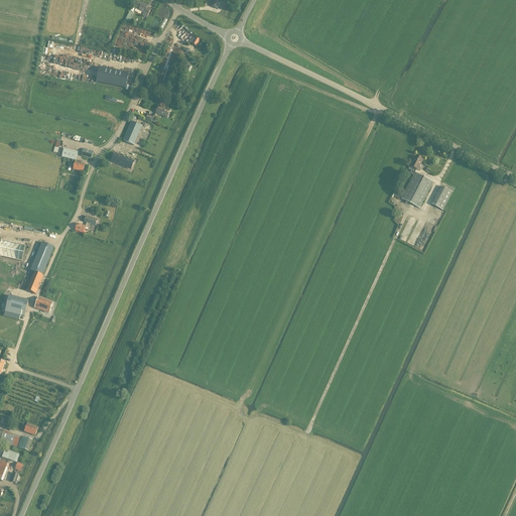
[(215,0),(212,6),(218,9),(222,0),(215,0)]
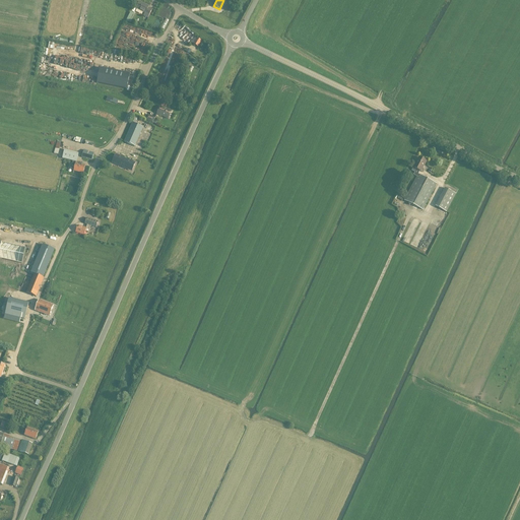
[(140,2),(136,8),(145,13),(144,15),(148,18),(152,9),(148,7),(149,6),(140,2)]
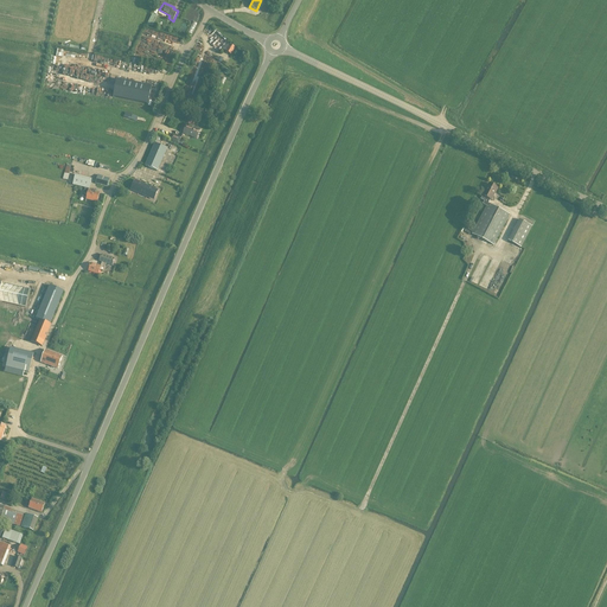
[(149,20),(147,25),(153,27),(155,23),(158,17),(153,14),(149,20)]
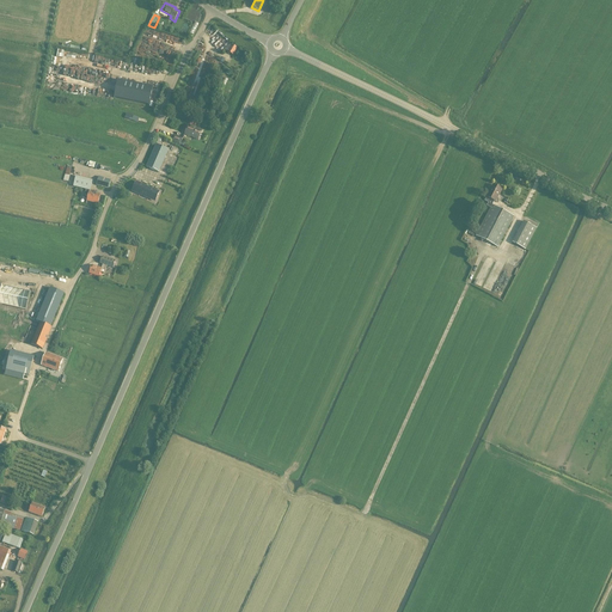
[(237,48),(230,44),(225,50),(228,51),(227,53),(228,54),(230,53),(233,55),(237,48)]
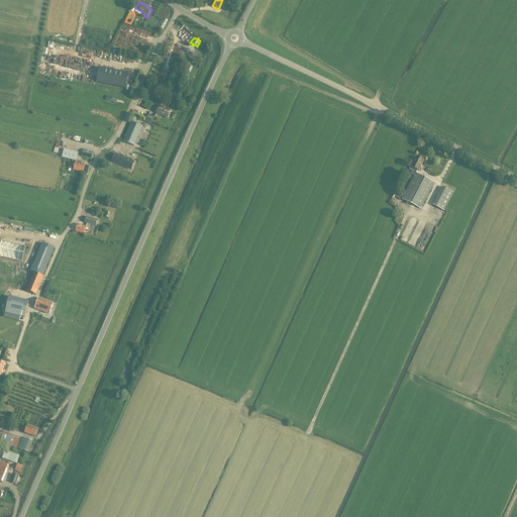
[(126,89),(129,75),(100,69),(97,83),(126,89)]
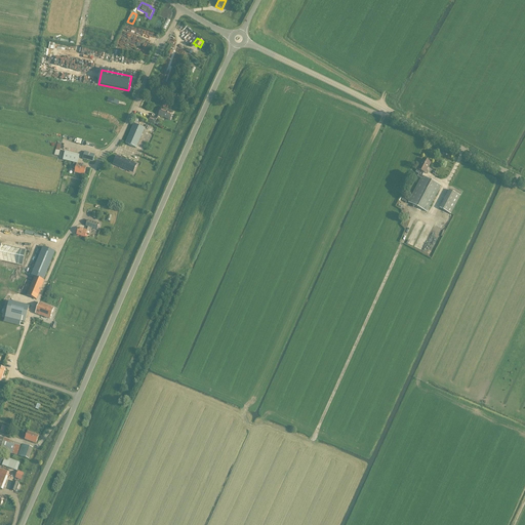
[(162,107),(158,115),(170,120),(174,113),(162,107)]
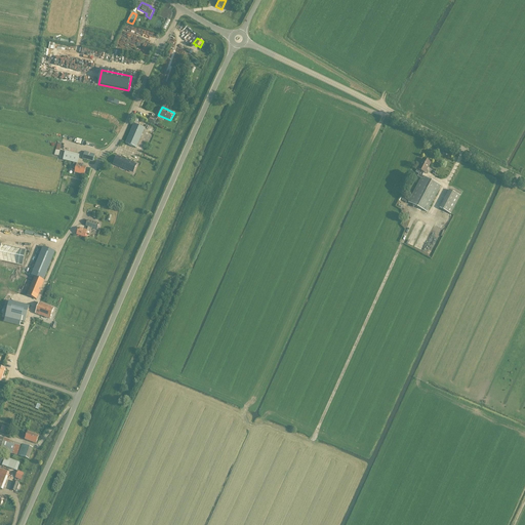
[(136,148),(145,129),(133,125),(125,144),(136,148)]
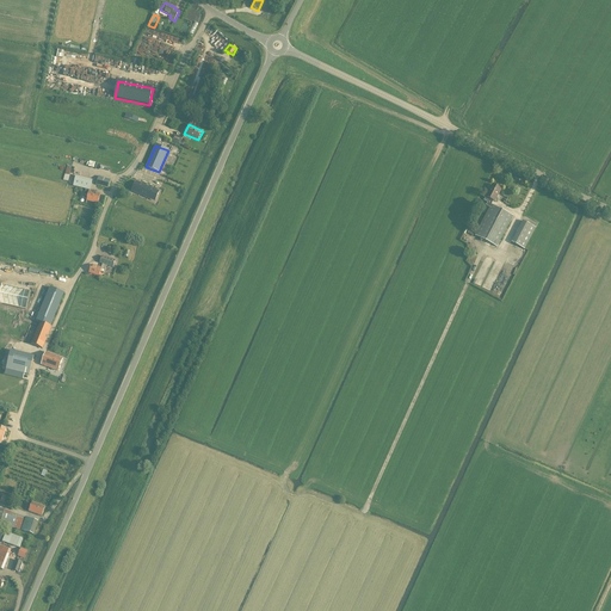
[(74,186),(86,190),(85,196),(88,197),(87,201),(98,204),(100,195),(90,192),(90,191),(91,191),(93,181),(76,177),(74,186)]
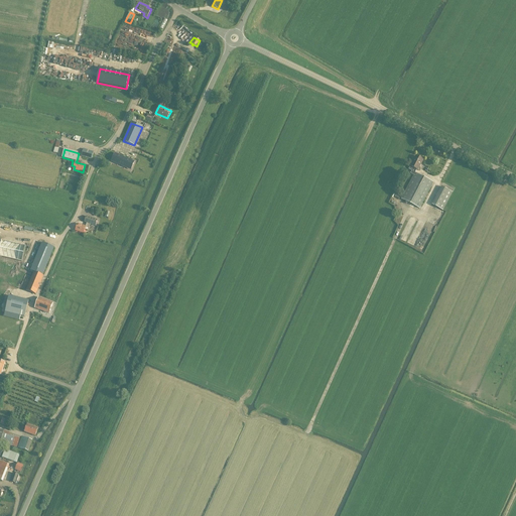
[(92,159),(94,152),(84,149),(82,156),(92,159)]
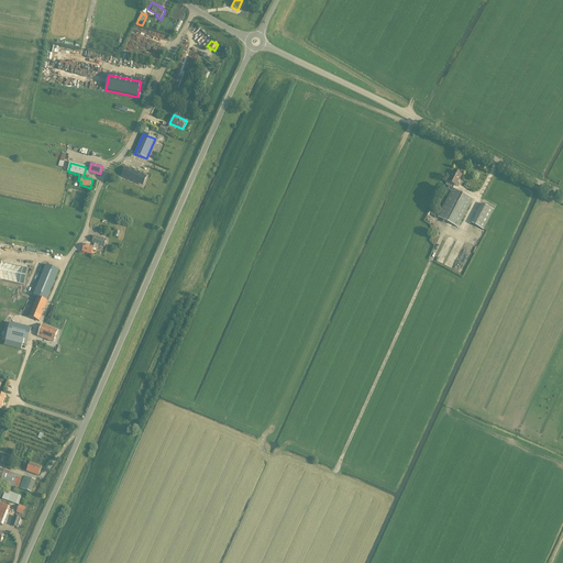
[(127,177),(136,181),(136,180),(139,181),(139,183),(143,185),(146,178),(143,176),(130,169),(129,170),(125,169),(122,178),(125,179),(127,177)]
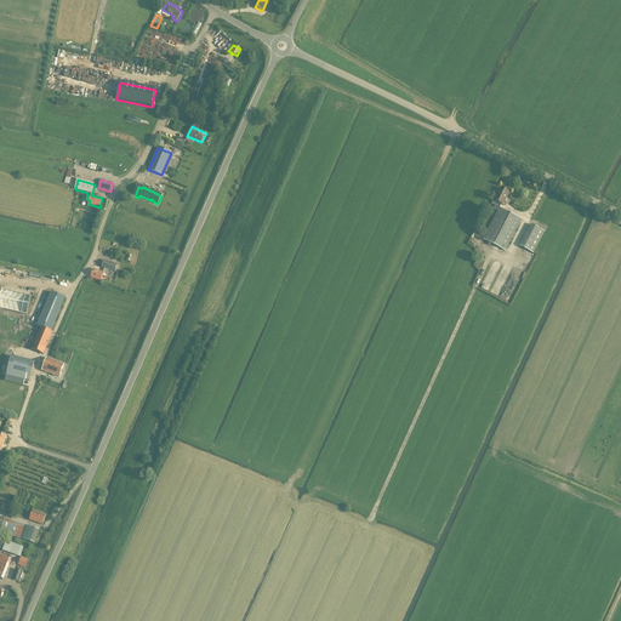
[(497,211),(483,239),(505,251),(522,220),(500,209),(502,205),(503,205),(505,200),(507,197),(507,198),(510,193),(500,188),(494,200),(500,204),(497,208),(496,206),(494,209),(497,211)]
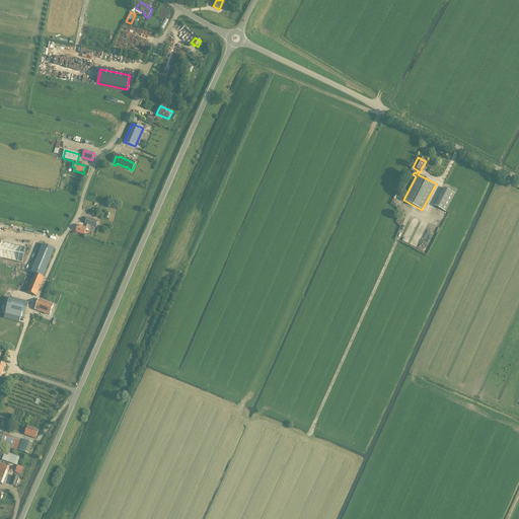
[(444,188),(435,206),(445,212),(455,194),(444,188)]
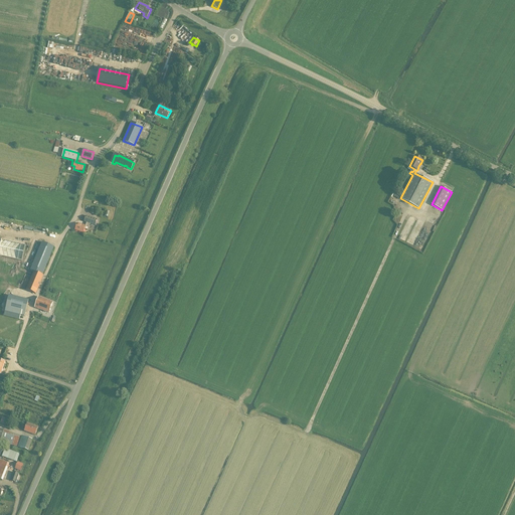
[(75,230),(83,233),(84,229),(88,230),(90,224),(96,225),(98,220),(87,216),(84,222),(87,222),(86,226),(77,223),(75,230)]
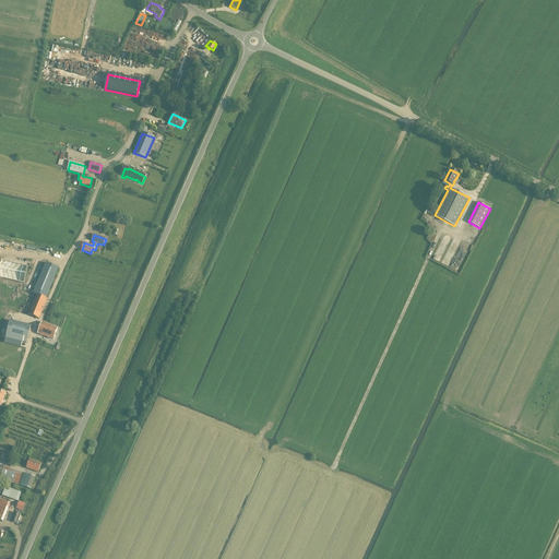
[(4,260),(0,274),(0,276),(25,284),(30,266),(4,260)]
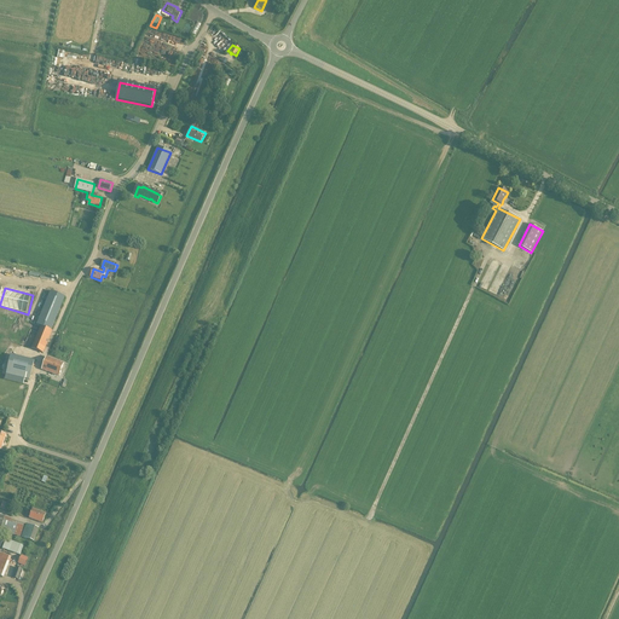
[(51,330),(65,298),(51,291),(38,325),(41,327),(51,330)]
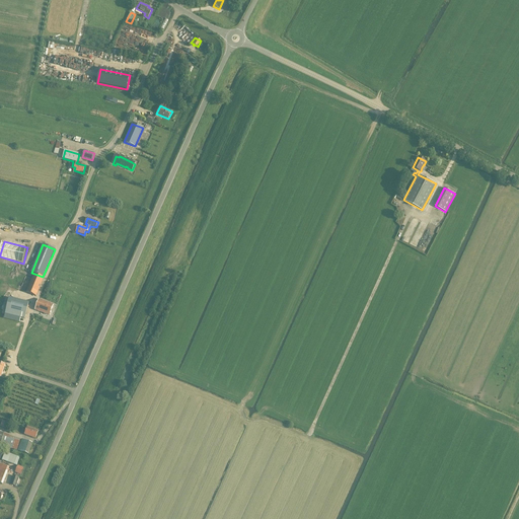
[(43,277),(34,274),(26,292),(36,296),(44,278),(43,277)]
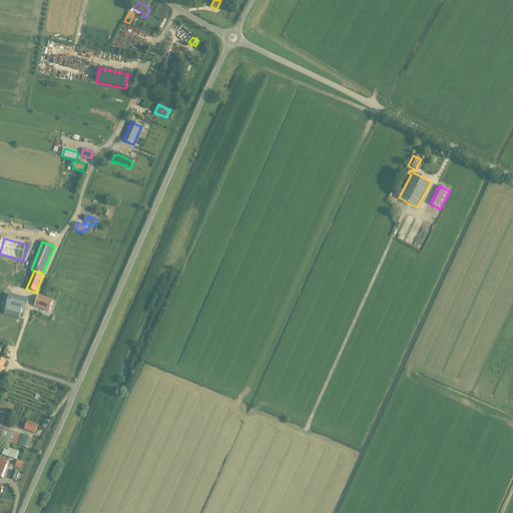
[(9,295),(4,315),(19,319),(21,314),(24,315),(28,300),(9,295)]
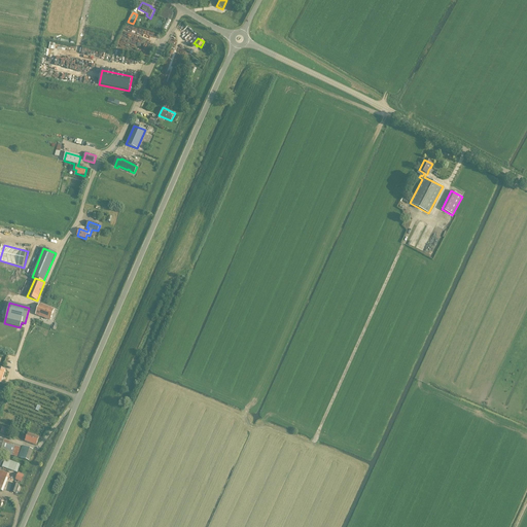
[(50,320),(55,310),(39,304),(36,315),(50,320)]
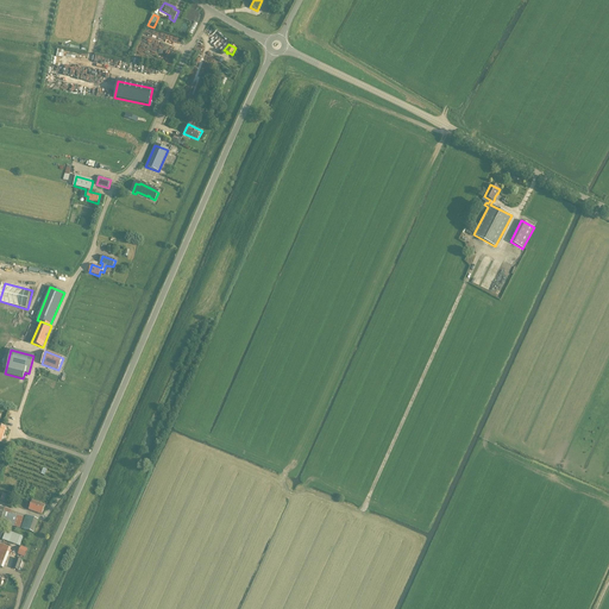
[(13,498),(2,495),(0,501),(11,504),(13,498)]
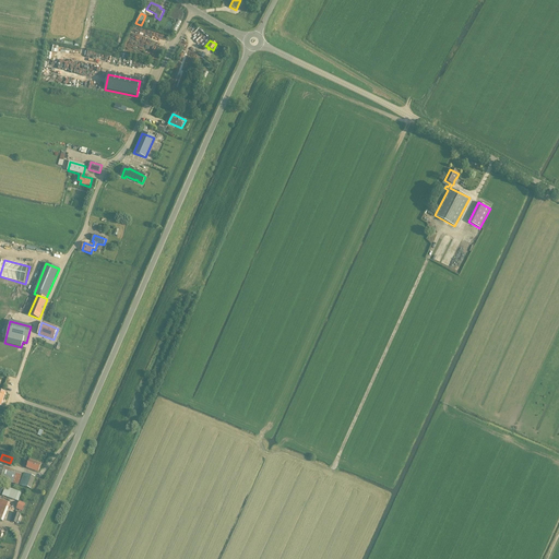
[(38,473),(42,464),(30,460),(26,468),(38,473)]
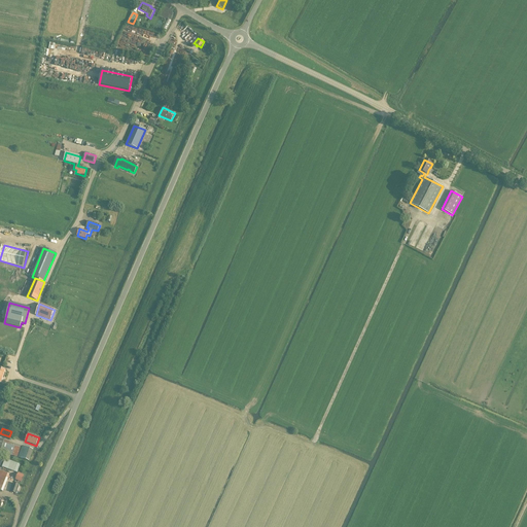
[(29,461),(33,450),(22,446),(18,457),(29,461)]
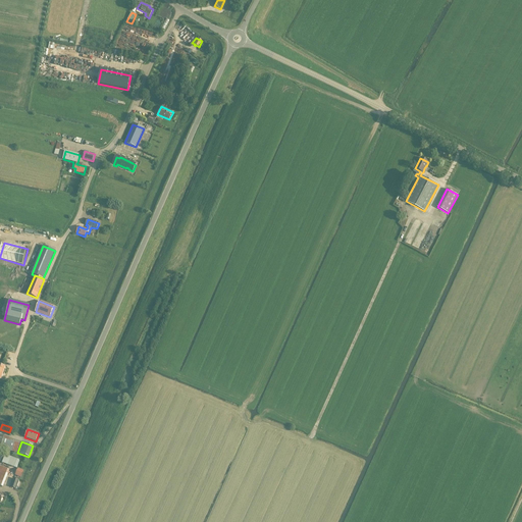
[(19,460),(5,455),(4,458),(2,462),(2,463),(16,468),(19,460)]
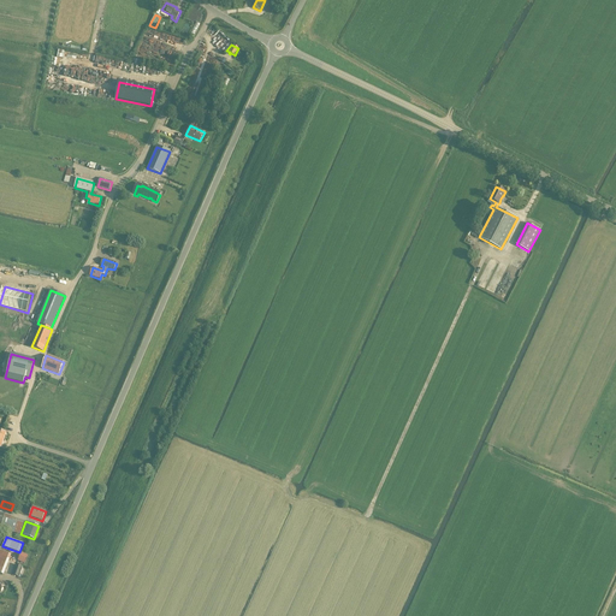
[(0,551),(0,573),(3,575),(4,574),(9,563),(6,562),(10,555),(0,551)]
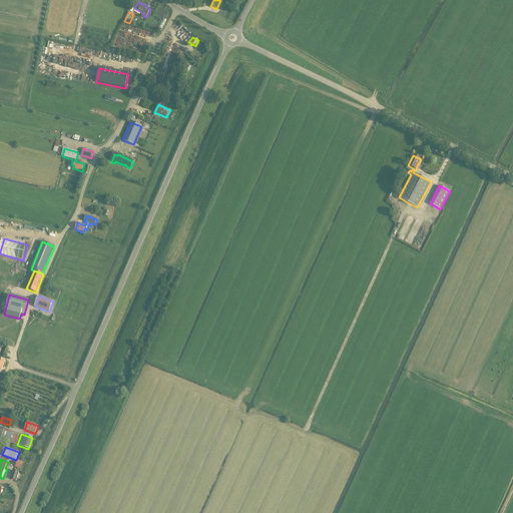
[(21,469),(23,463),(18,461),(15,467),(21,469)]
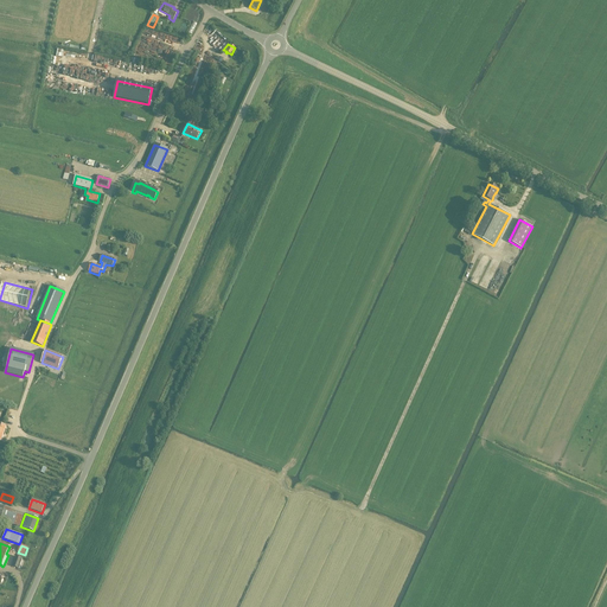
[(19,569),(23,558),(16,556),(12,567),(19,569)]
